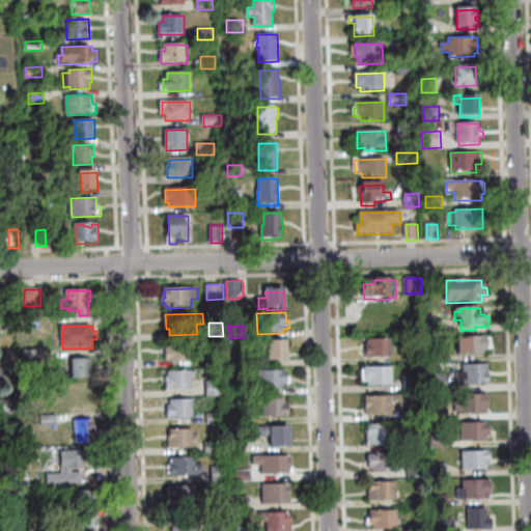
[(488,337),(488,338),(493,338),(493,351),(488,351),(488,352),(484,353),(484,357),(459,357),(459,338),(488,337)]
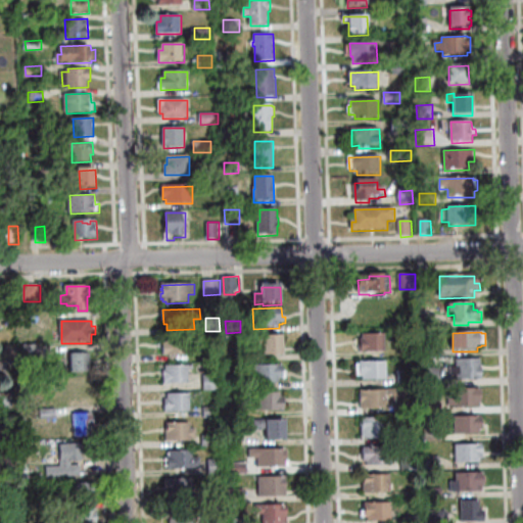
[(256,336),(283,335),(283,358),(257,359),(256,336)]
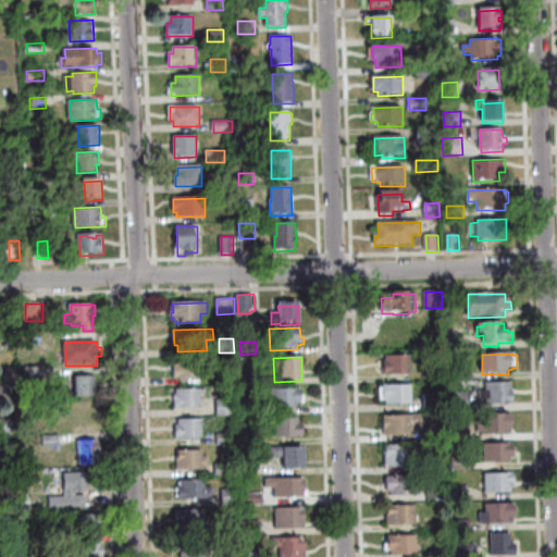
[(385,376),(384,362),(387,362),(387,358),(411,358),(411,376),(385,376)]
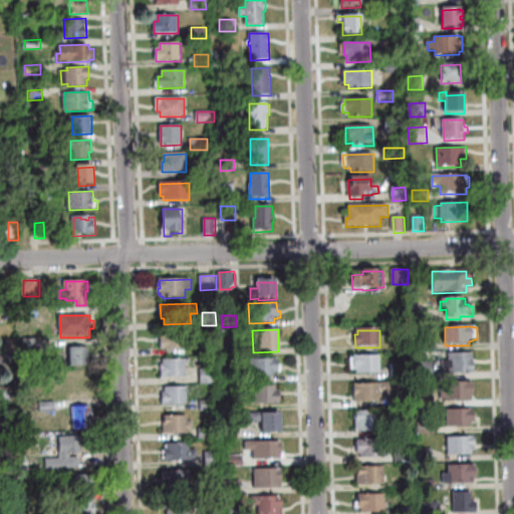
[(187,349),(162,350),(161,338),(164,338),(164,332),(186,332),(187,349)]
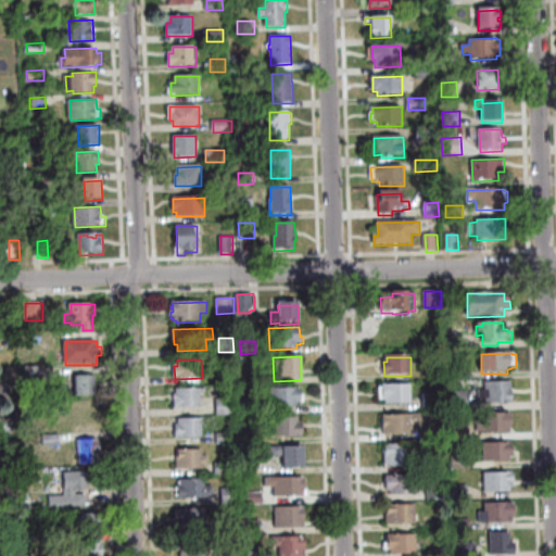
[(26,366),(43,365),(43,383),(27,383),(26,366)]
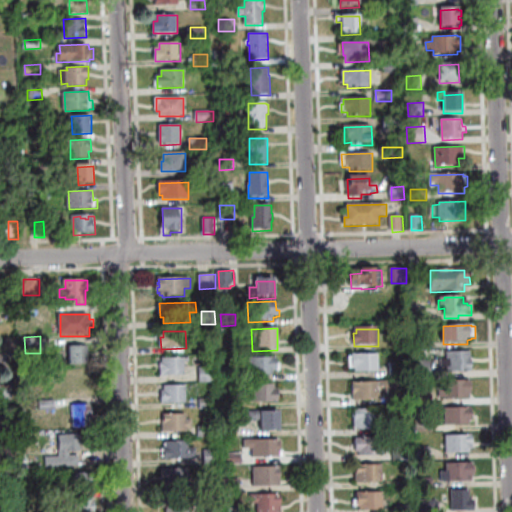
[(429,339),(429,349),(416,349),(415,339),(429,339)]
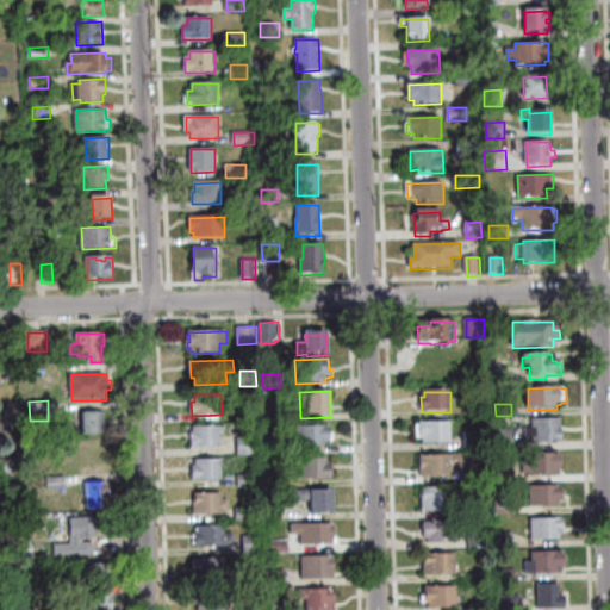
[(106,414),(106,437),(83,437),(83,414),(106,414)]
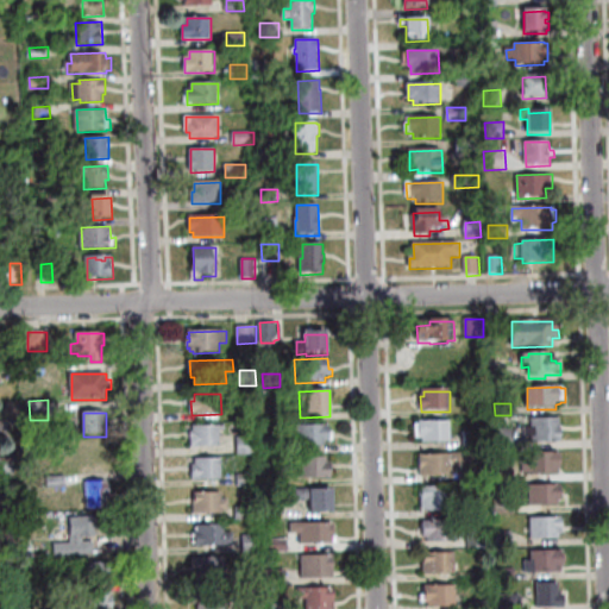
[(562,444),(532,444),(532,439),(526,439),(526,428),(532,428),(532,419),(562,419),(562,444)]
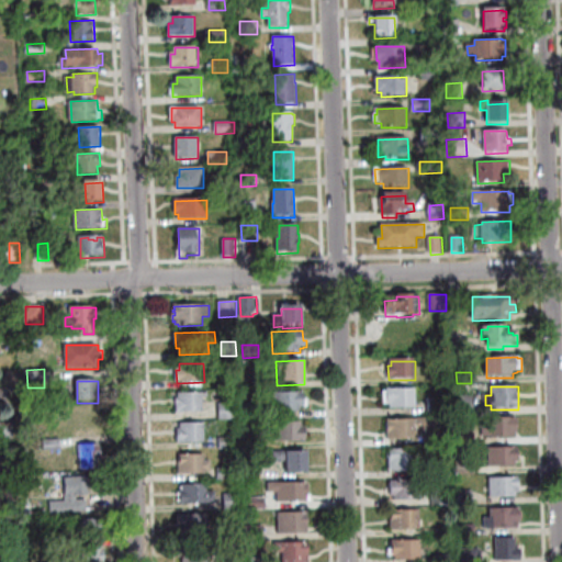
[(391,406),(388,406),(388,405),(384,406),(384,393),(388,393),(388,391),(417,390),(417,408),(391,409),(391,406)]
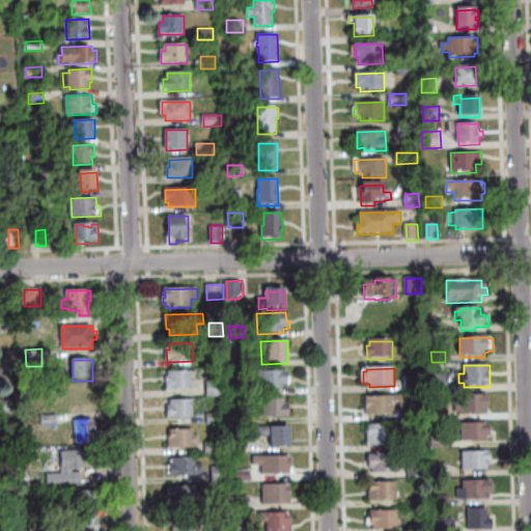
[(259,371),(288,370),(288,379),(291,379),(291,387),(284,387),(284,390),(260,391),(259,371)]
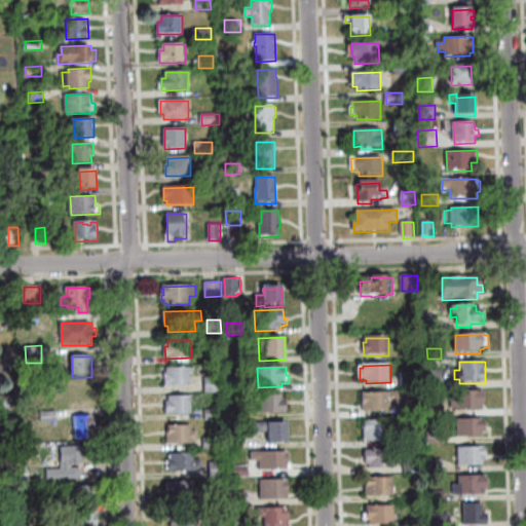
[(168,374),(168,369),(195,368),(195,372),(190,372),(191,386),(165,387),(165,374),(168,374)]
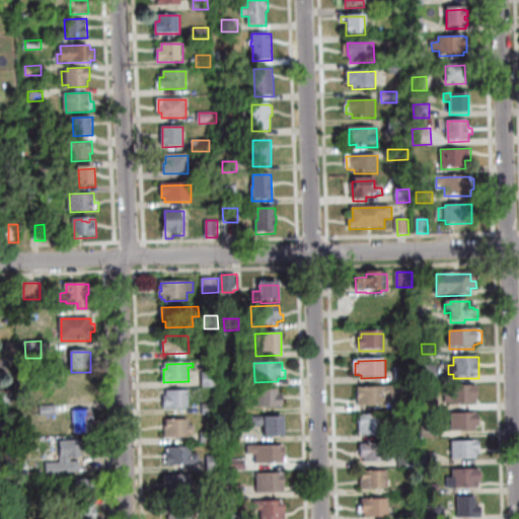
[(439,383),(422,383),(422,366),(439,366),(439,383)]
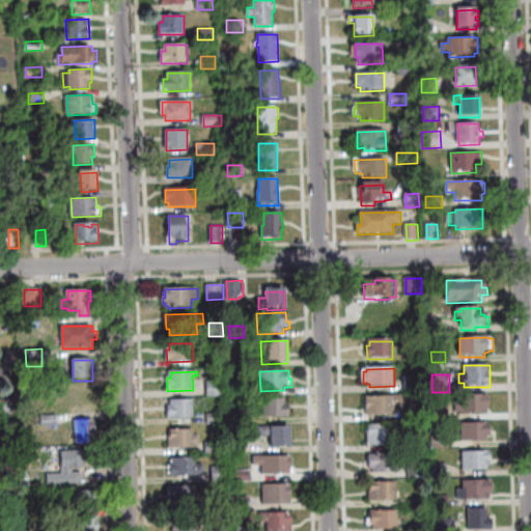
[(421,391),(406,391),(406,375),(420,375),(421,391)]
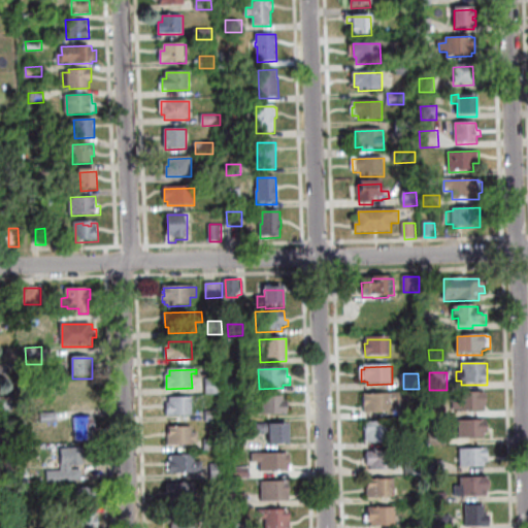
[(224,395),(206,395),(206,380),(223,378),(224,395)]
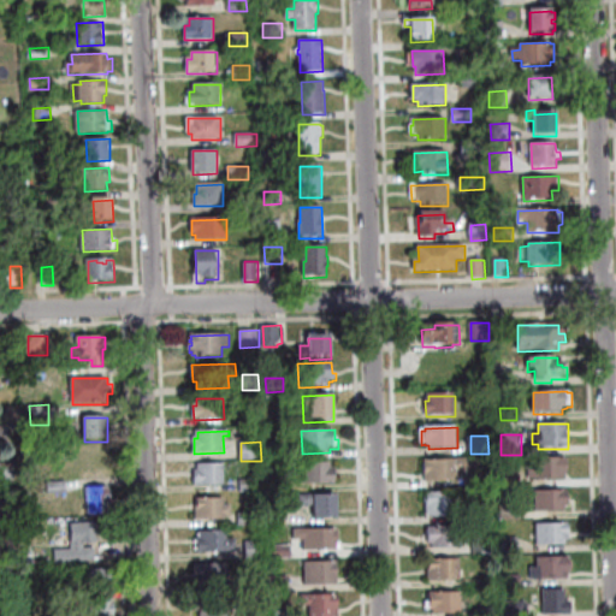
[(467,458),(467,473),(458,473),(458,483),(425,483),(425,458),(467,458)]
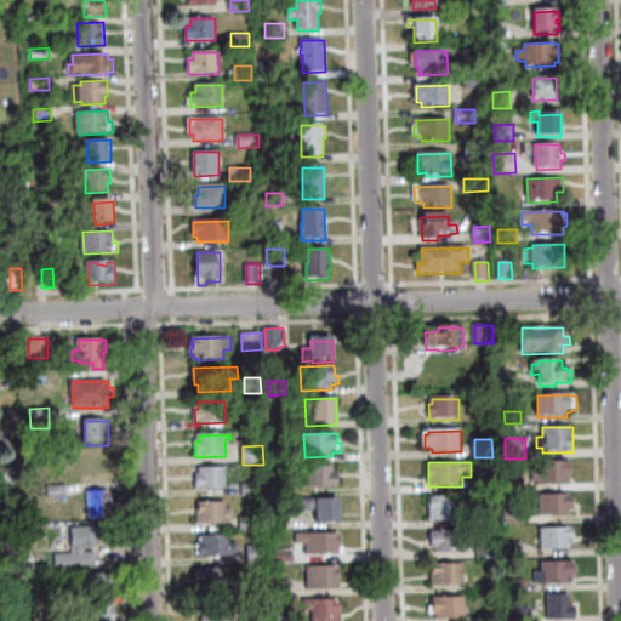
[(571,485),(542,485),(541,463),(573,462),(573,480),(571,480),(571,485)]
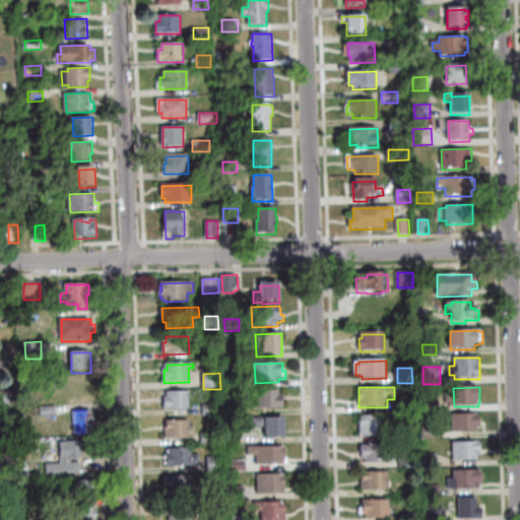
[(14,405),(0,405),(0,390),(14,390),(14,405)]
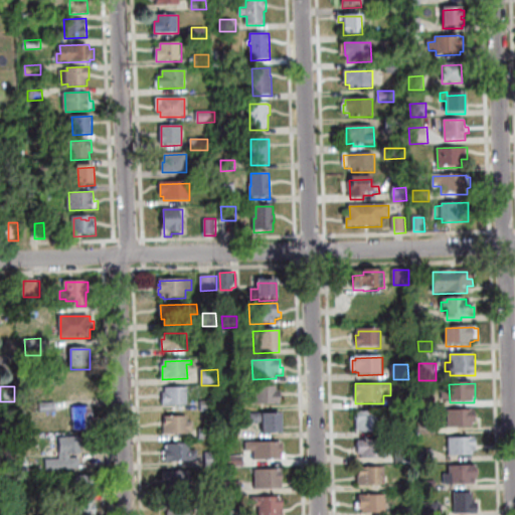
[(254,387),(277,386),(277,393),(281,393),(281,407),(254,408),(254,387)]
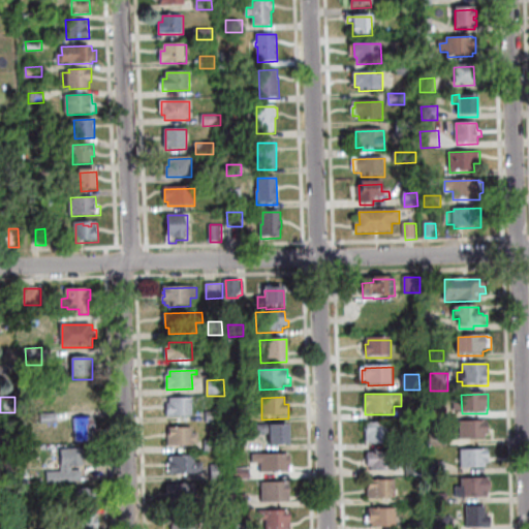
[(193,416),(167,417),(167,405),(170,405),(170,400),(193,399),(193,416)]
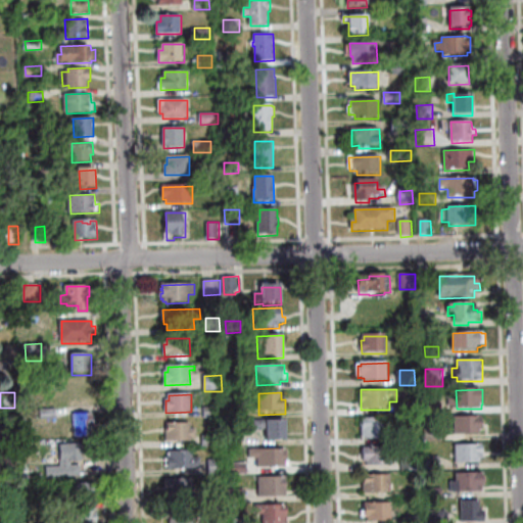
[(419,414),(402,414),(402,403),(418,403),(419,414)]
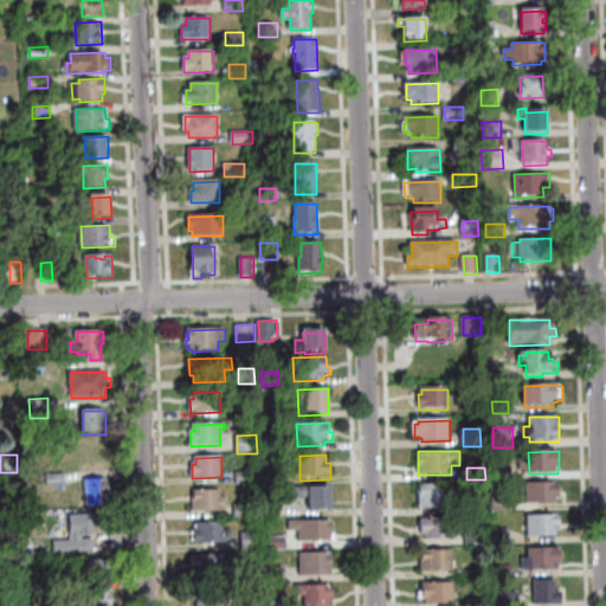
[(238,484),(237,472),(255,471),(255,484),(238,484)]
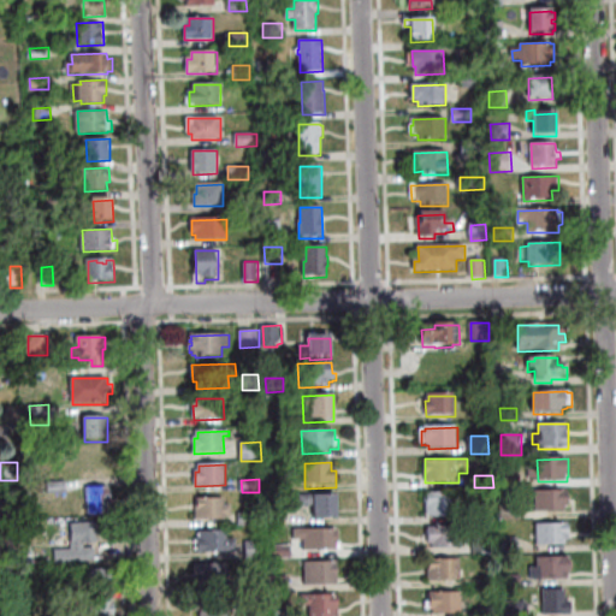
[(48,480),(67,480),(69,495),(48,495),(48,480)]
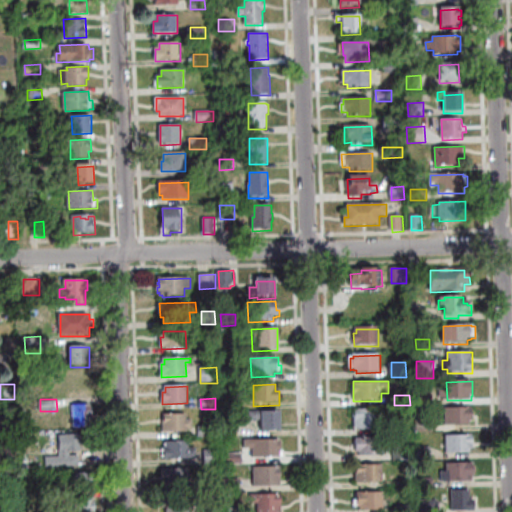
[(91,421),(91,429),(74,429),(74,406),(93,406),(93,421),(91,421)]
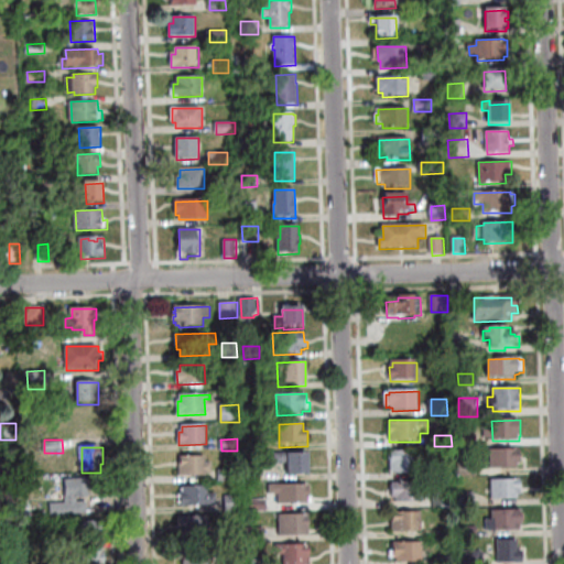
[(518,465),(518,469),(491,470),(491,466),(486,466),(486,458),(491,458),(491,449),(520,449),(521,465),(518,465)]
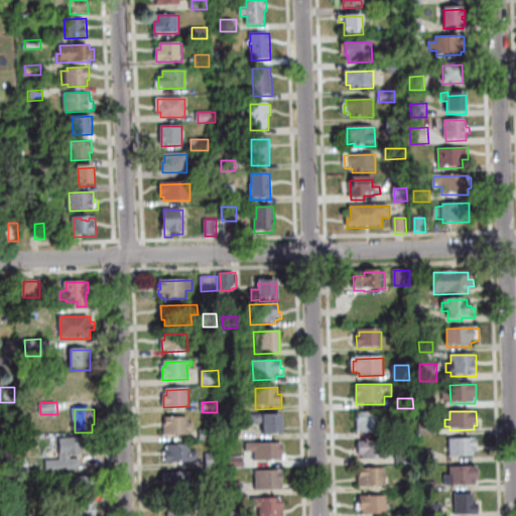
[(358,433),(358,414),(388,413),(388,421),(381,421),(382,433),(358,433)]
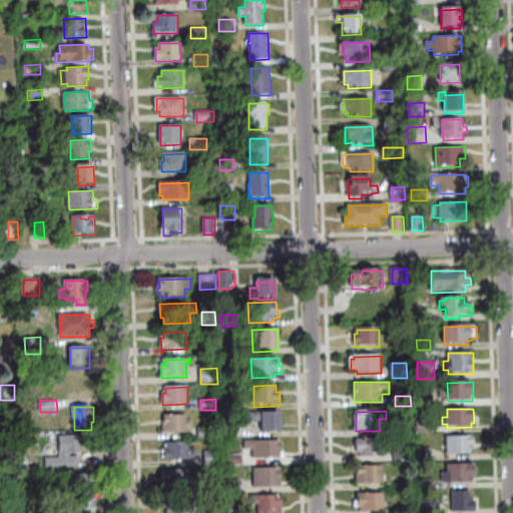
[(250,414),(280,413),(281,435),(262,435),(262,423),(250,423),(250,414)]
